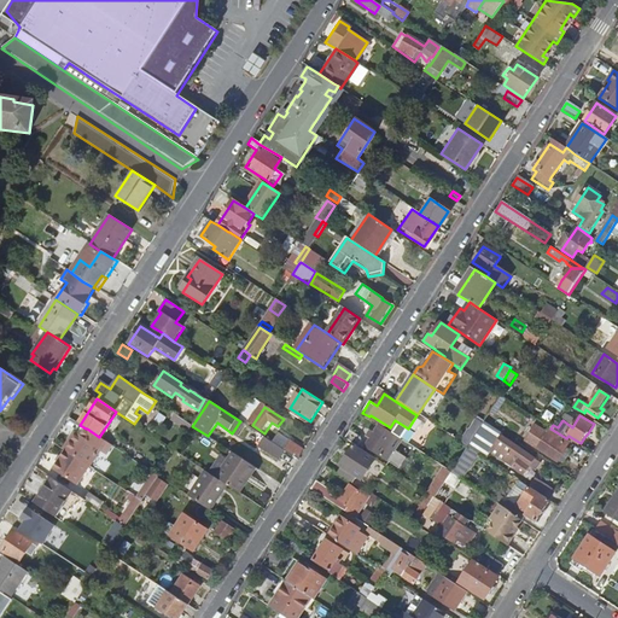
[(476,436),(468,447),(474,450),(482,455),(497,430),(485,421),(478,432),(476,436)]
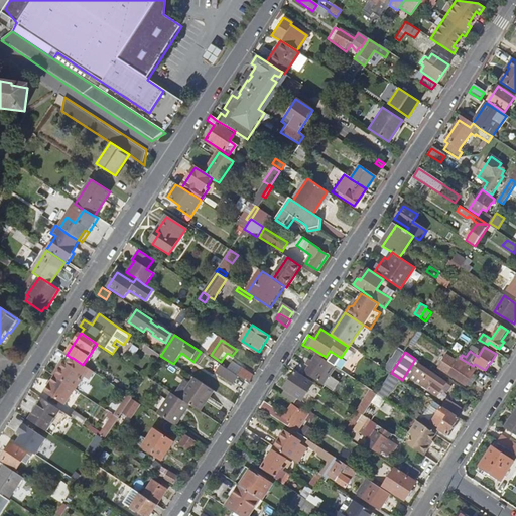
[(200,353),(194,362),(201,366),(207,357),(200,353)]
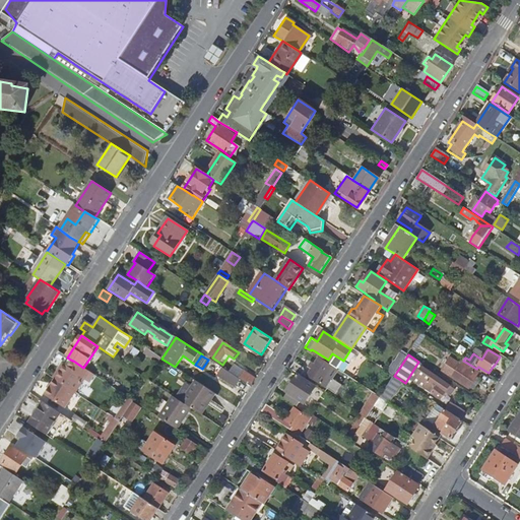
[(311,370),(308,375),(321,384),(334,366),(319,356),(314,365),(311,363),(307,368),(311,370)]
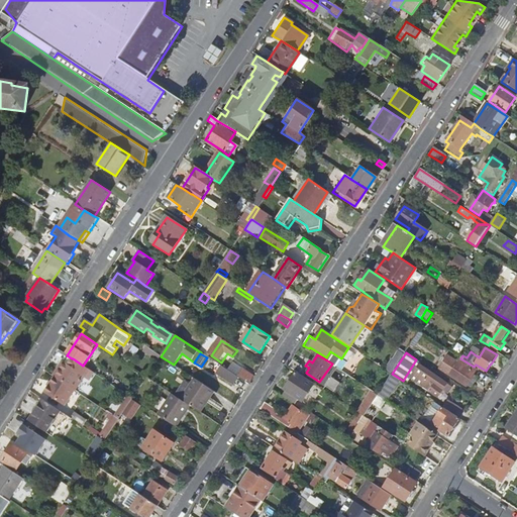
[(65,365),(56,378),(62,382),(70,388),(75,391),(89,370),(83,366),(73,358),(68,367),(65,365)]
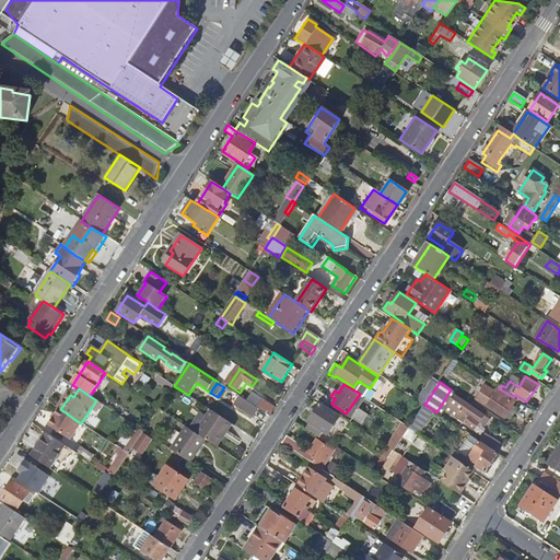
[(317,391),(313,397),(325,406),(327,401),(326,397),(317,391)]
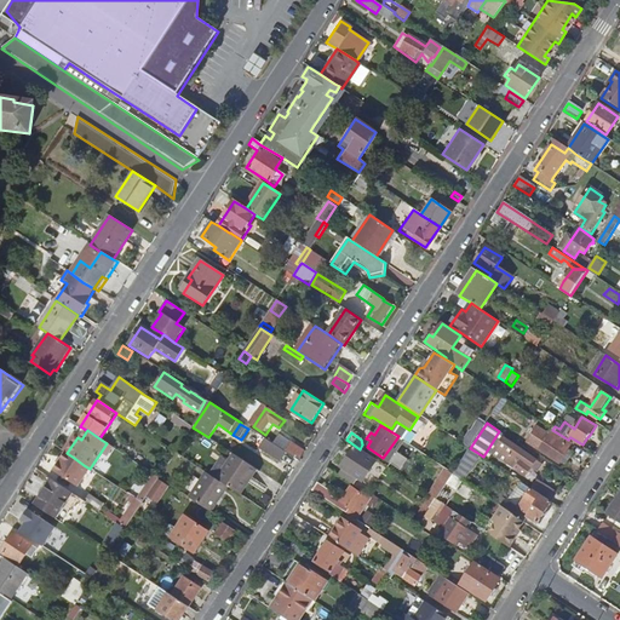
[(537,447),(560,463),(573,443),(568,440),(558,434),(555,438),(547,432),(537,447)]
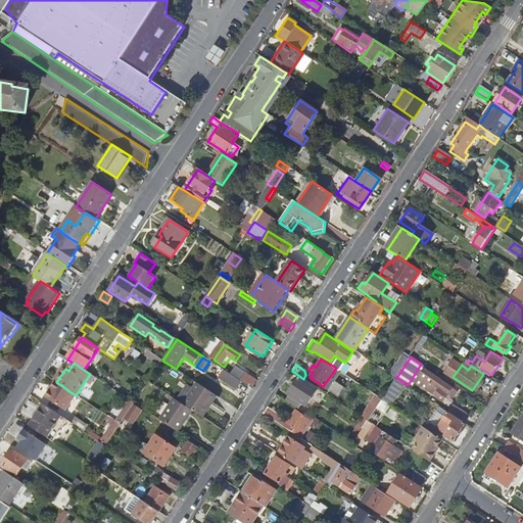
[(424,370),(416,383),(444,401),(453,388),(424,370)]
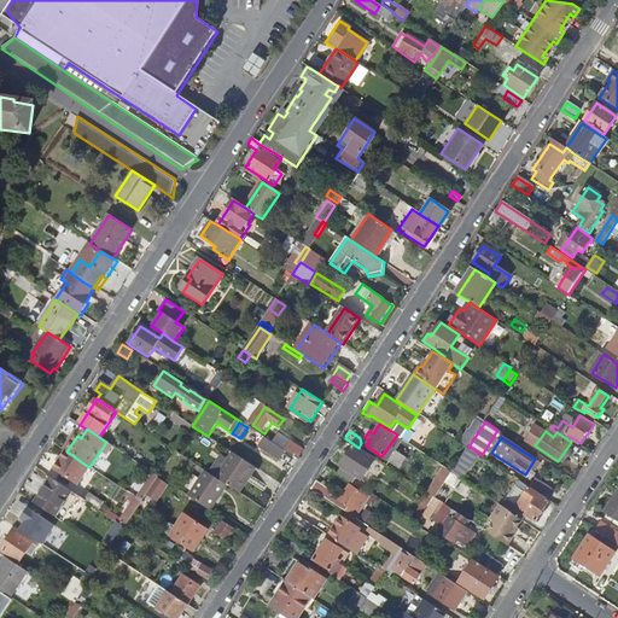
[(285,452),(266,438),(260,448),(280,461),(286,453),(285,452)]
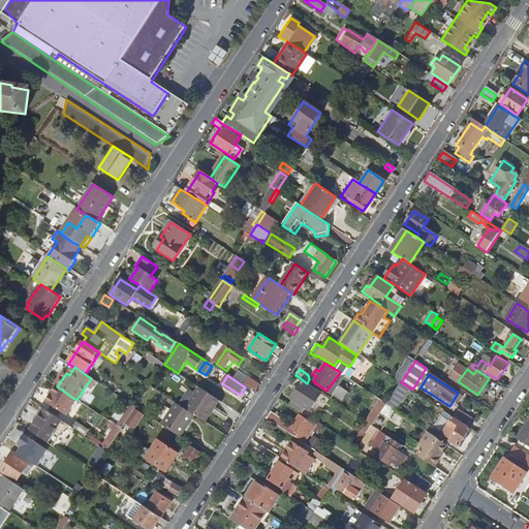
[(250,378),(244,386),(245,387),(252,392),(253,390),(257,392),(261,386),(250,378)]
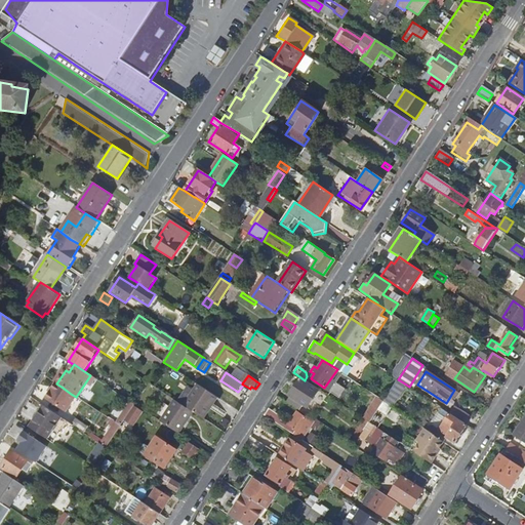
[(290,397),(287,403),(299,411),(304,405),(307,408),(318,391),(300,379),(289,397),(290,397)]
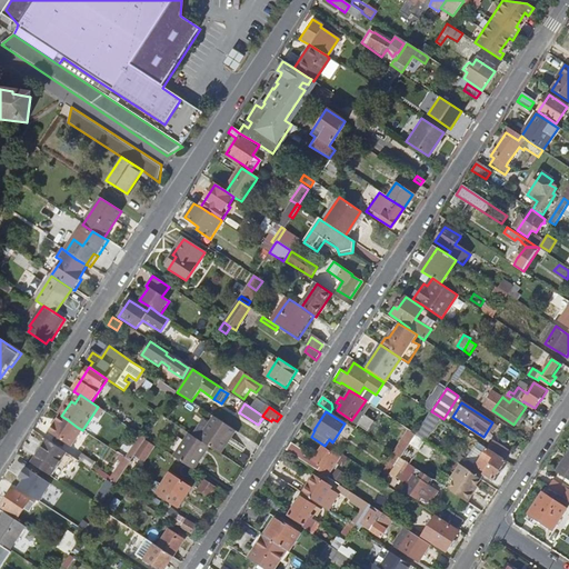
[(431,411),(425,421),(430,425),(437,415),(431,411)]
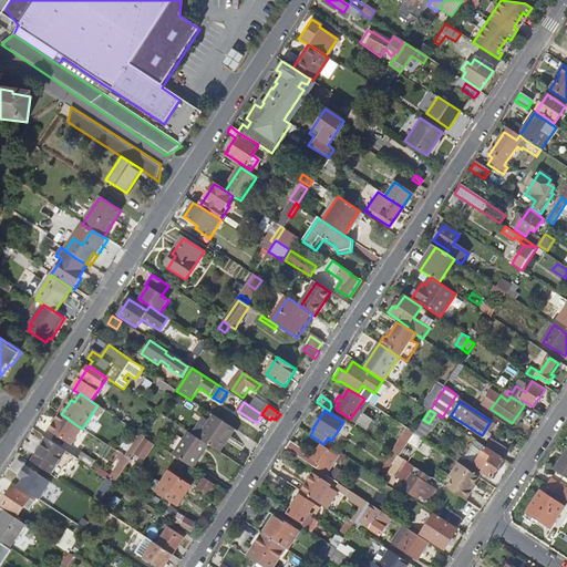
[(68,419),(61,414),(49,431),(71,445),(82,429),(76,425),(68,419)]
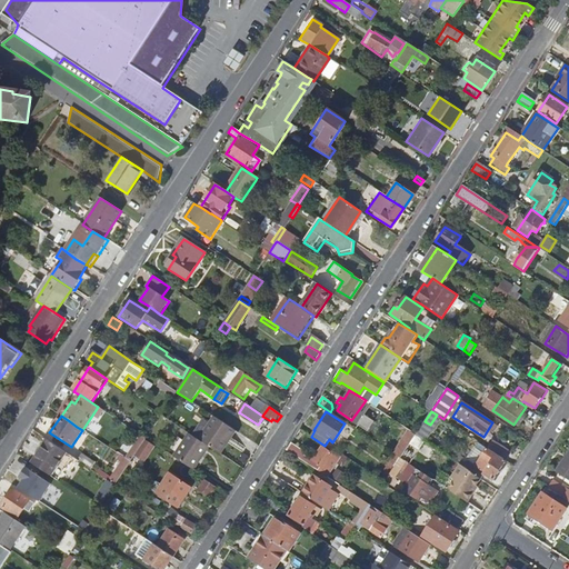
[(216,418),(200,440),(208,446),(220,453),(230,439),(233,440),(239,432),(216,418)]
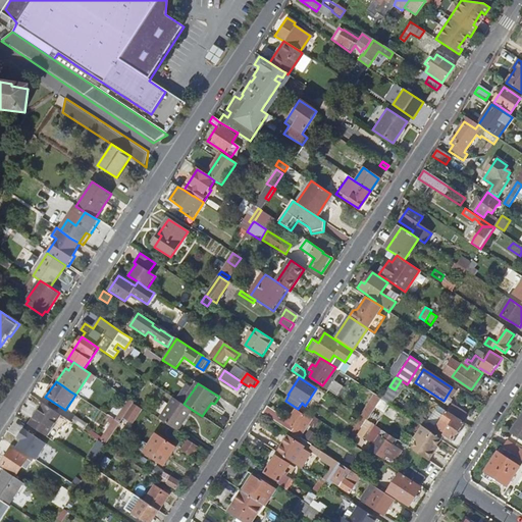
[(375,394),(361,416),(363,417),(368,420),(382,398),(375,394)]
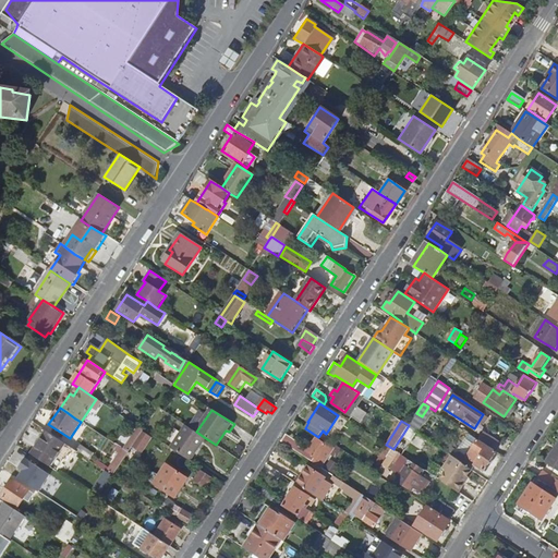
[(180,433),(170,448),(189,461),(204,437),(196,432),(185,425),(180,433)]
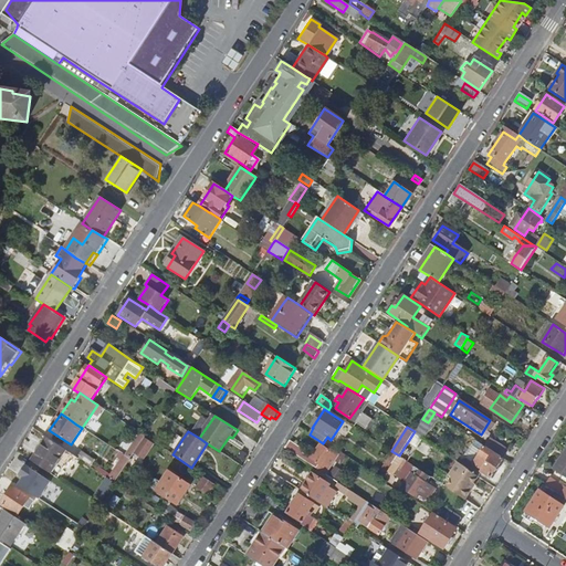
[(166,450),(173,454),(182,439),(176,435),(166,450)]
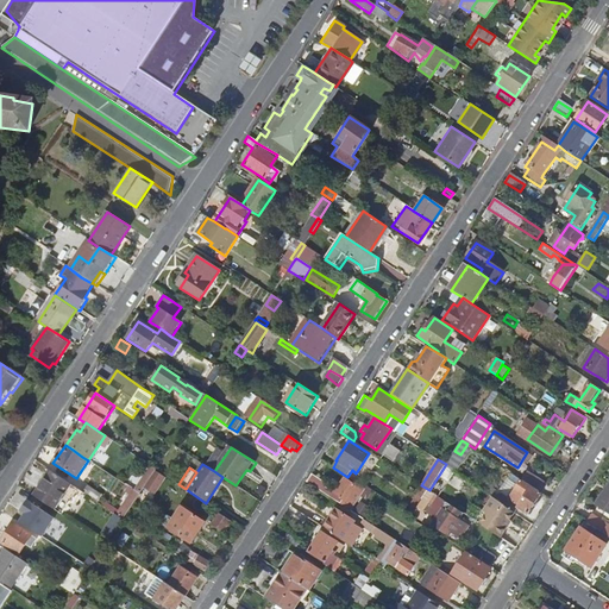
[(51,471),(35,496),(55,509),(71,484),(51,471)]
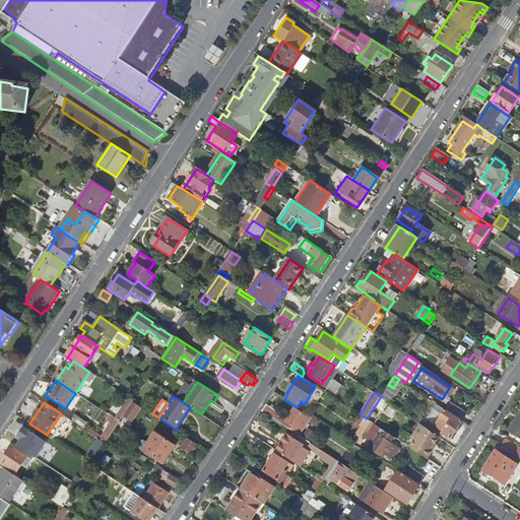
[(263,411),(299,435),(306,424),(308,425),(313,416),(305,412),(303,414),(297,410),(293,416),(290,415),(288,417),(290,418),(288,423),(278,416),(280,413),(267,404),(263,411)]
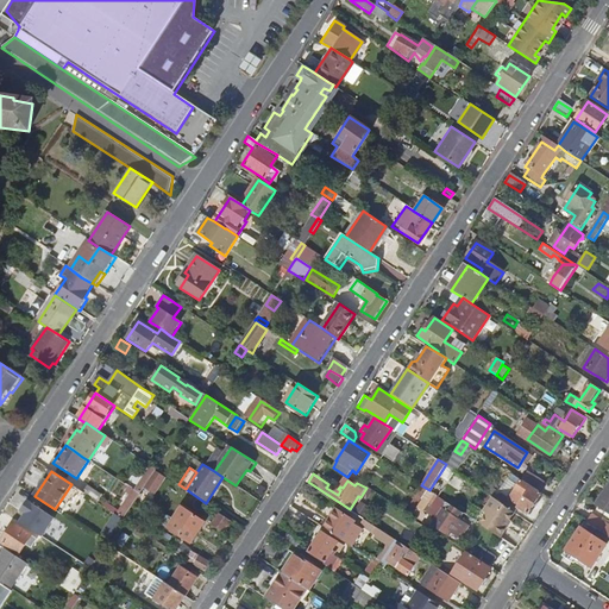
[(509,498),(509,500),(520,507),(519,507),(529,514),(544,494),(513,473),(509,478),(519,485),(509,498)]
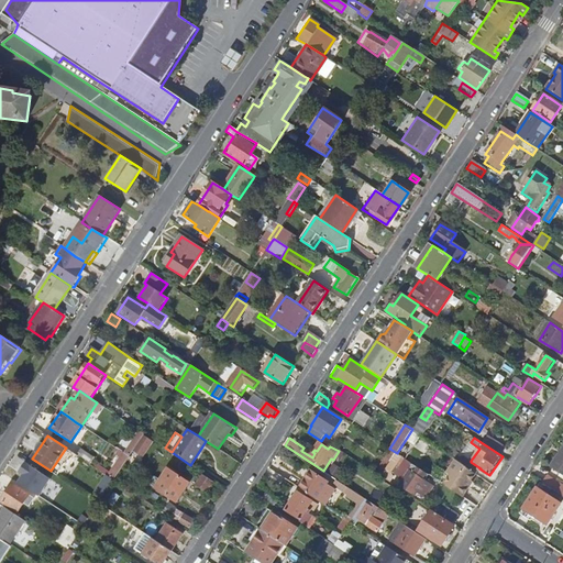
[(145,439),(136,451),(143,455),(152,443),(145,439)]
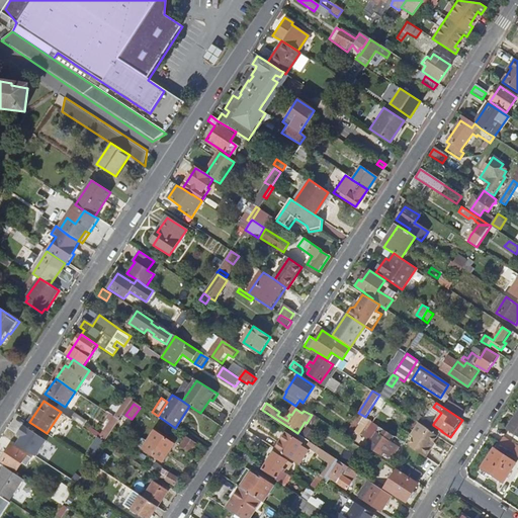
[(72,420),(83,427),(87,421),(76,414),(72,420)]
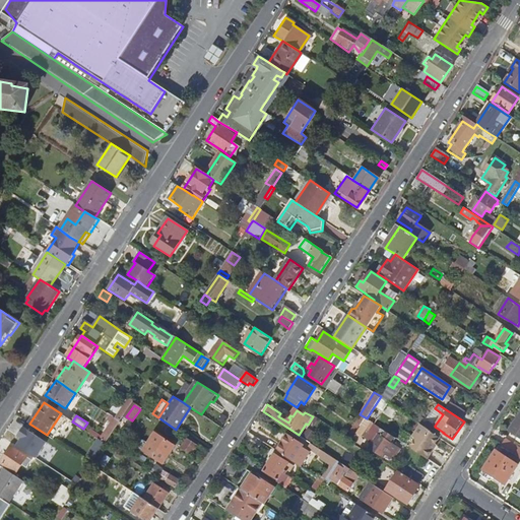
[(362,415),(347,437),(352,440),(361,427),(367,418),(362,415)]
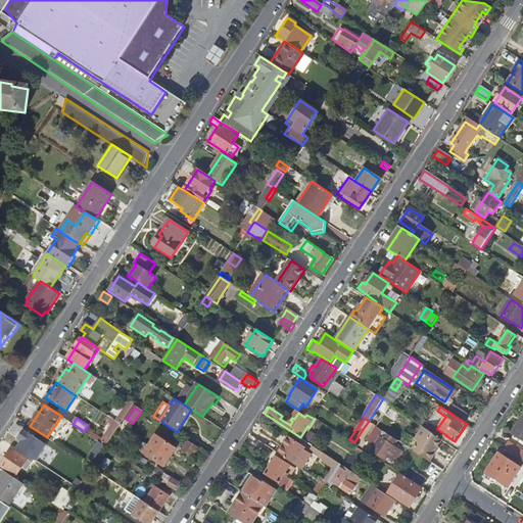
[(522,418),(512,433),(522,440),(522,418)]
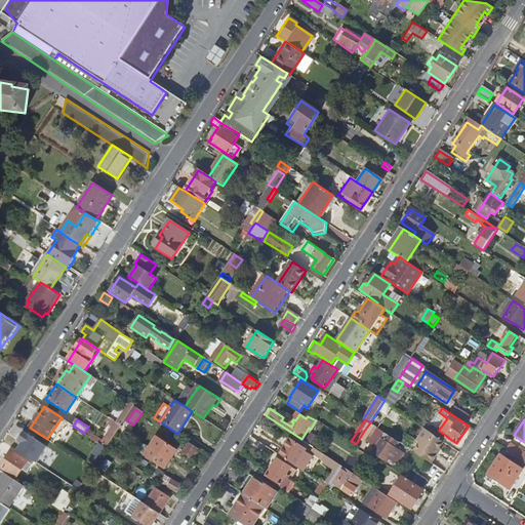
[(110,443),(121,427),(115,423),(105,439),(110,443)]
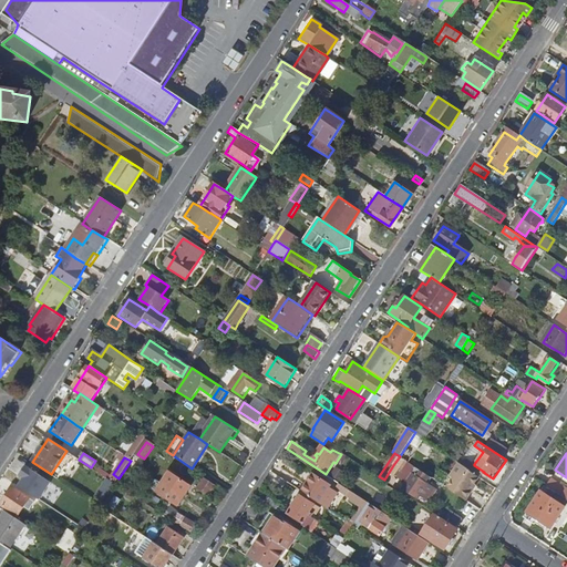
[(465,457),(461,463),(471,470),(474,465),(474,464),(465,457)]
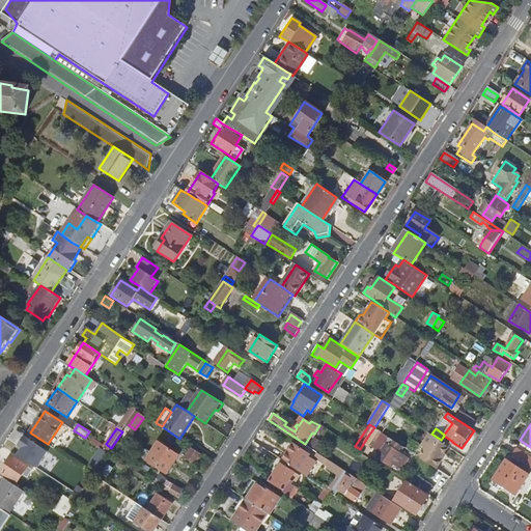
[(444,459),(450,447),(441,441),(441,440),(431,434),(430,432),(422,446),(425,448),(419,456),(438,469),(442,458),(444,459)]
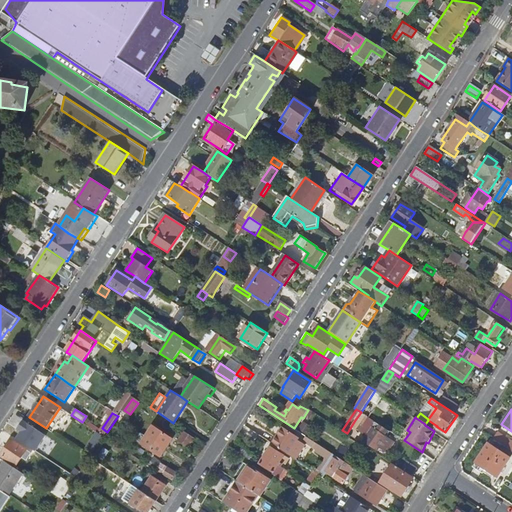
[(355,420),(347,433),(351,436),(360,423),(355,420)]
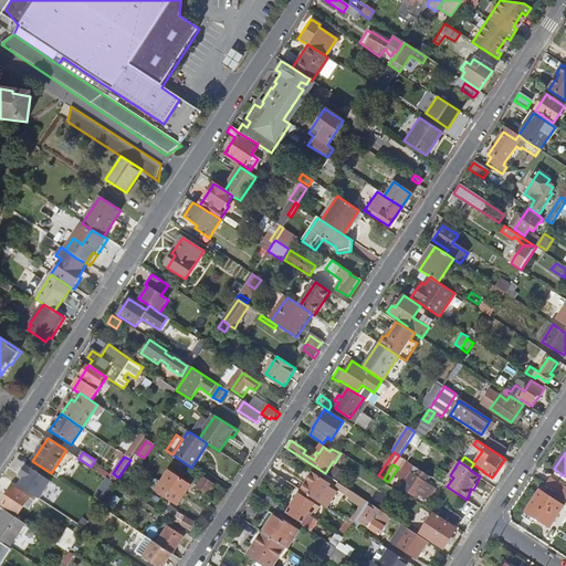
[(417,467),(404,488),(419,498),(421,494),(429,500),(437,488),(429,482),(432,478),(417,467)]
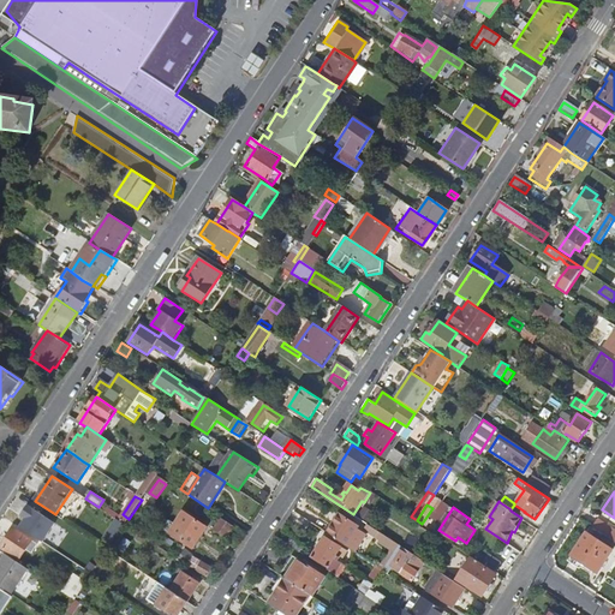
[(171,533),(193,549),(207,529),(184,513),(171,533)]
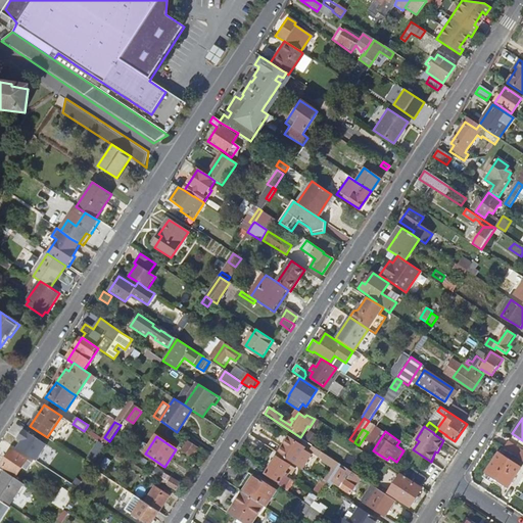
[(244,442),(256,450),(259,444),(248,436),(244,442)]
